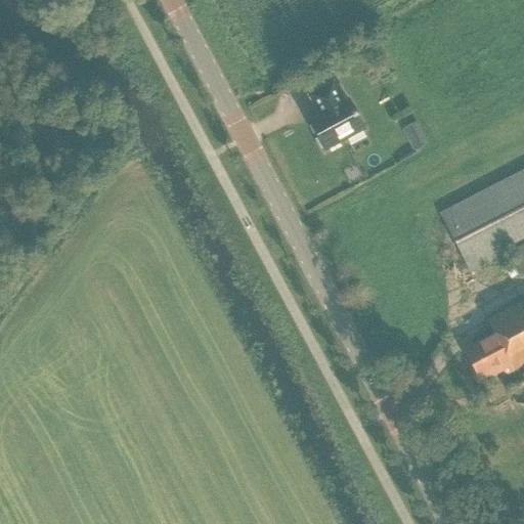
[(344,102),(333,82),(307,95),(315,110),(316,108),(319,115),(309,121),(324,150),(364,130),(348,100),(344,102)]
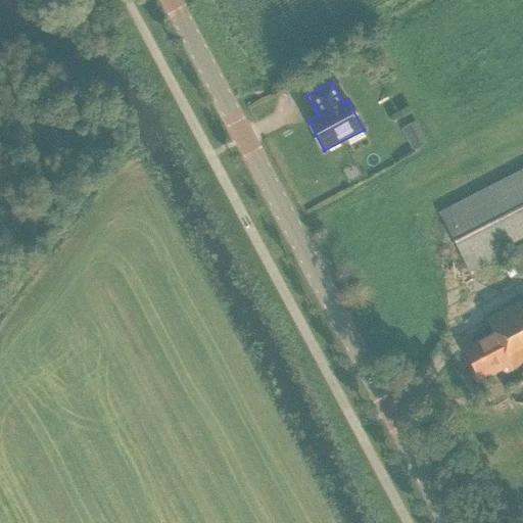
[(425,144),(415,124),(400,131),(411,151),(425,144)]
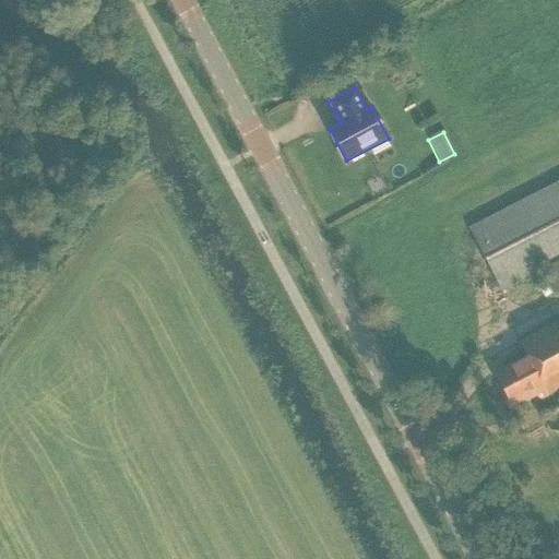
[(543,271),(558,262),(558,182),(471,228),(502,292),(543,271)]
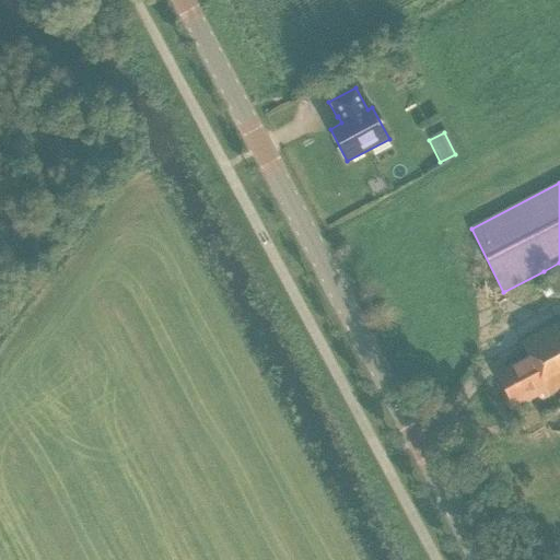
[(559,295),(559,263),(544,271),(557,298),(559,295)]
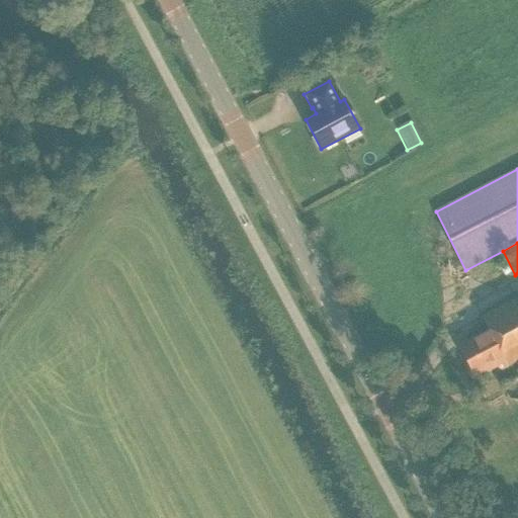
[(508,367),(517,361),(517,298),(482,318),(490,333),(460,348),(477,379),(506,364),(508,367)]
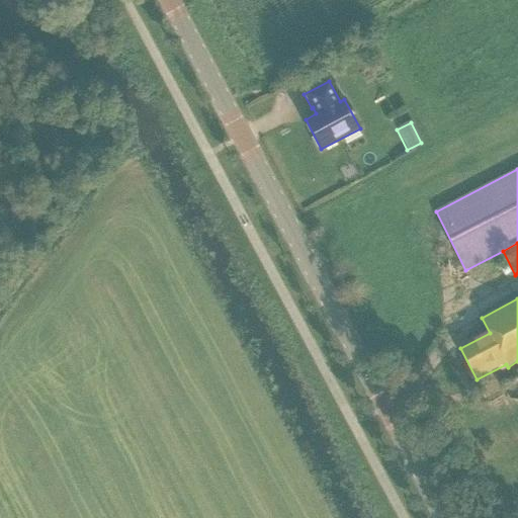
[(517,382),(515,377),(505,382),(508,389),(517,382)]
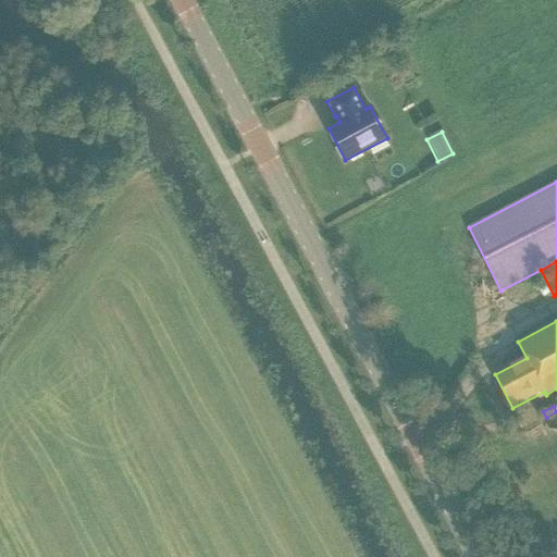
All buildings are outlined.
